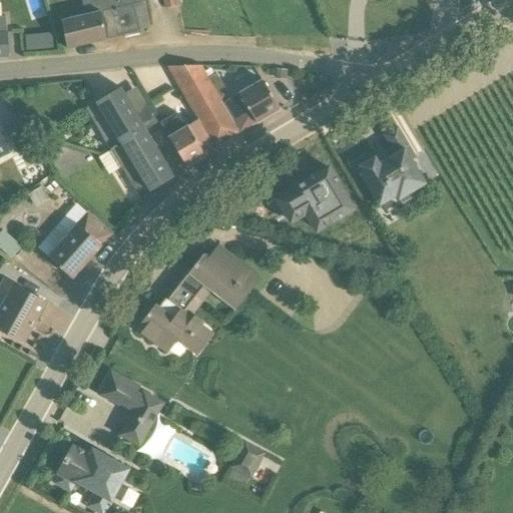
[(81,0),(84,16),(60,22),(66,50),(108,40),(138,33),(138,32),(148,29),(140,0),(81,0)]
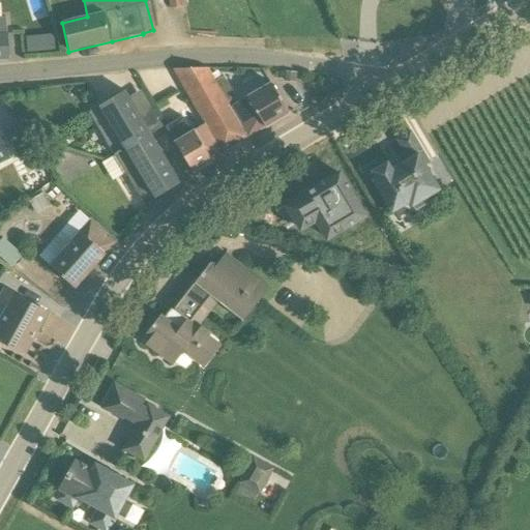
[(167,0),(170,10),(181,7),(179,0),(167,0)]
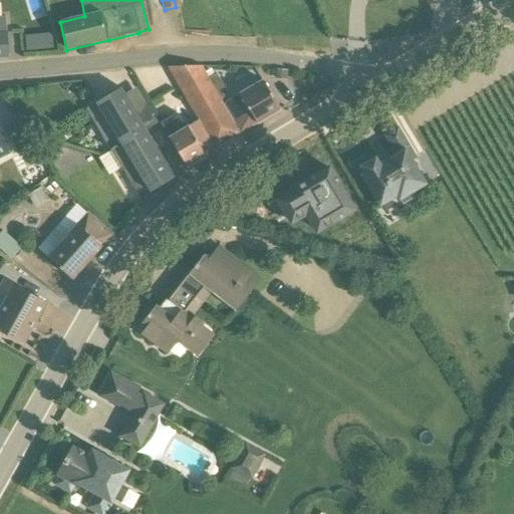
[(168,68),(214,149),(240,135),(200,66),(168,68)]
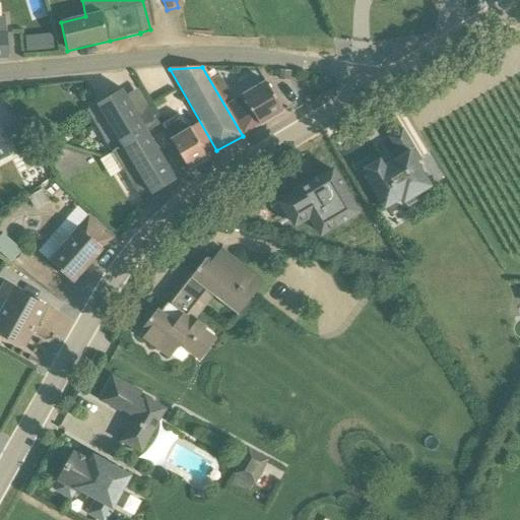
[(243,136),(282,113),(264,82),(232,102),(217,77),(216,77),(212,71),(211,70),(206,74),(243,136)]
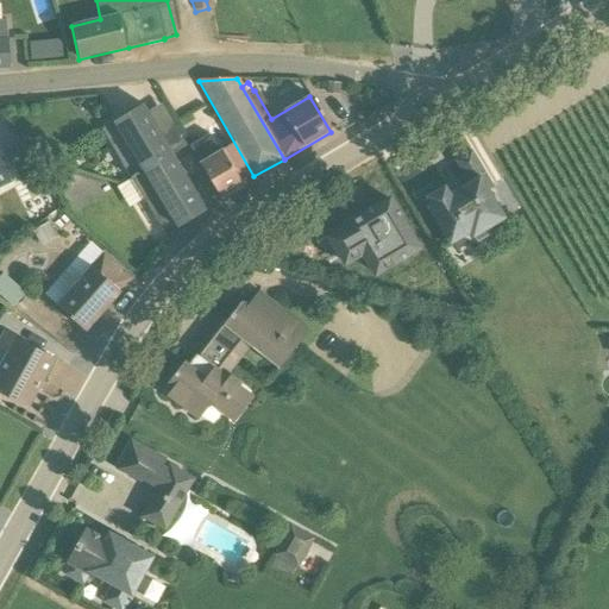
[(131,180),(171,155),(186,146),(161,105),(146,113),(142,106),(101,130),(131,180)]
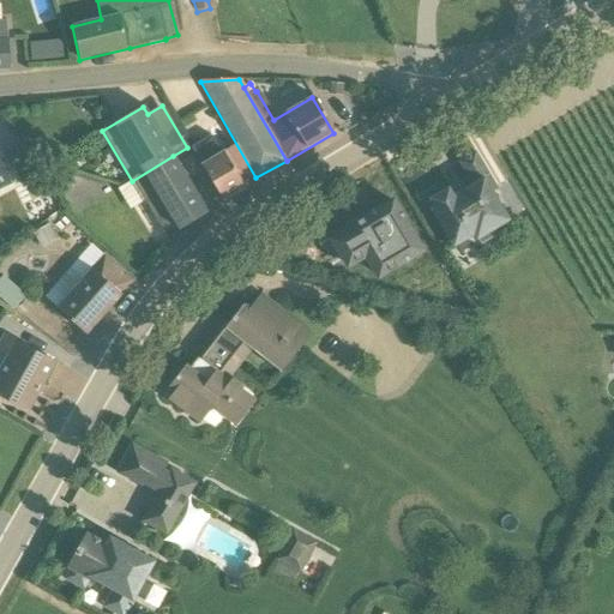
[(245,187),(244,186),(256,178),(235,145),(220,155),(210,137),(191,149),(222,200),(245,187)]
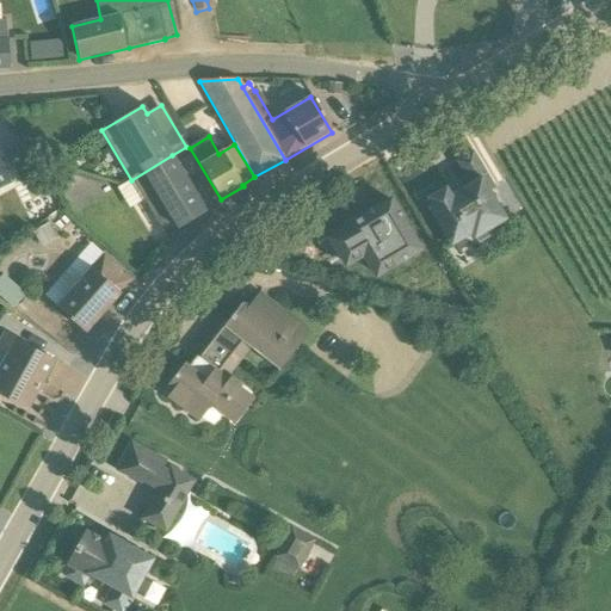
[(471,153),(455,162),(469,185),(450,196),(445,187),(426,199),(431,208),(427,209),(450,247),(469,236),(471,241),(507,220),(489,191),(494,189),(471,153)]
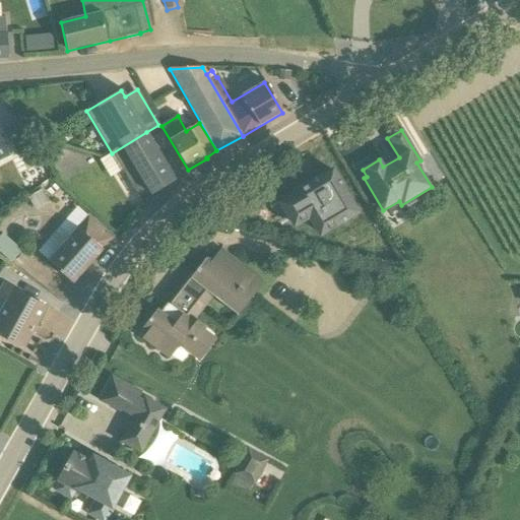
[(168,168),(146,132),(112,153),(99,160),(109,178),(122,171),(140,202),(166,186),(176,181),(168,168)]
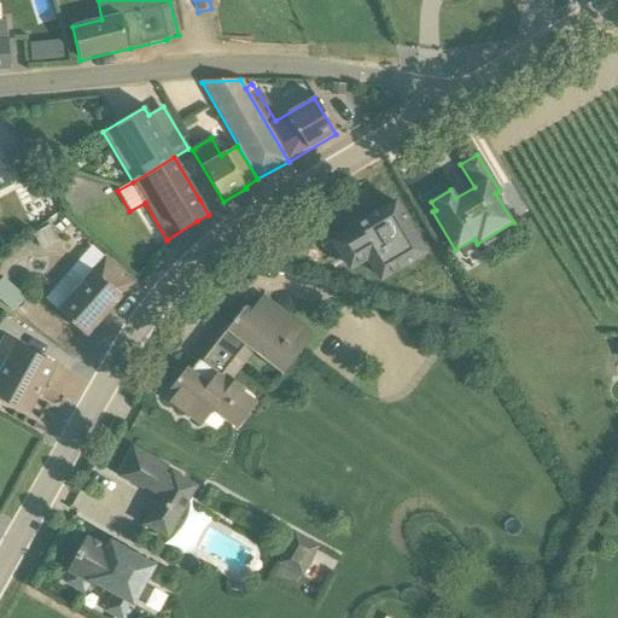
[(0,191),(11,186),(0,164),(0,191)]
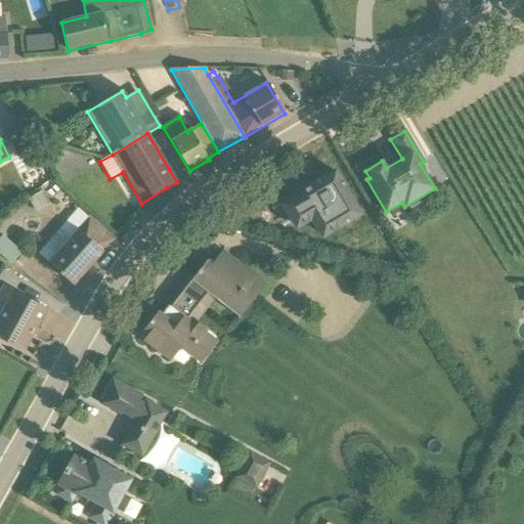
[(359,215),(334,173),(297,194),(298,197),(275,211),(282,223),(290,218),(296,227),(310,219),(321,237),(359,215)]
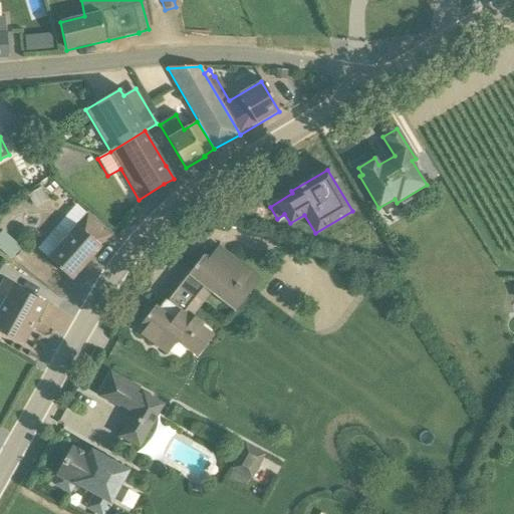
[(34,209),(48,201),(48,200),(40,188),(26,196),(34,209)]
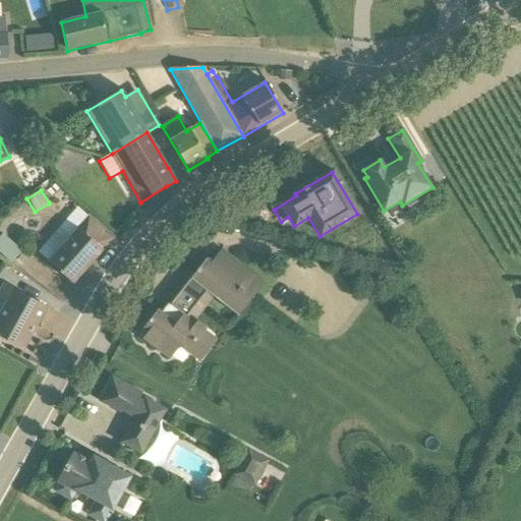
[(73,284),(114,238),(89,216),(88,217),(76,207),(37,252),(73,284)]
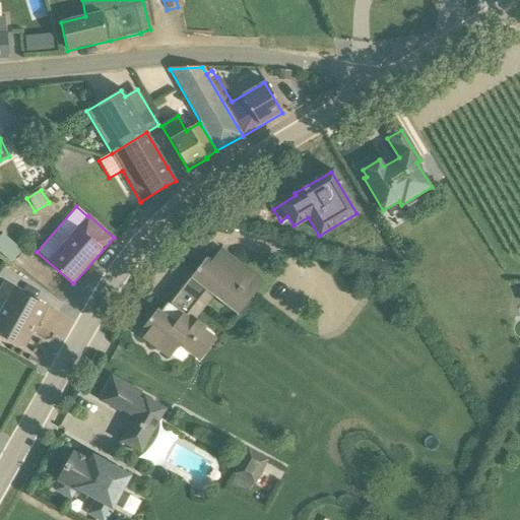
[(20,251),(1,234),(0,235),(0,254),(10,264),(20,251)]
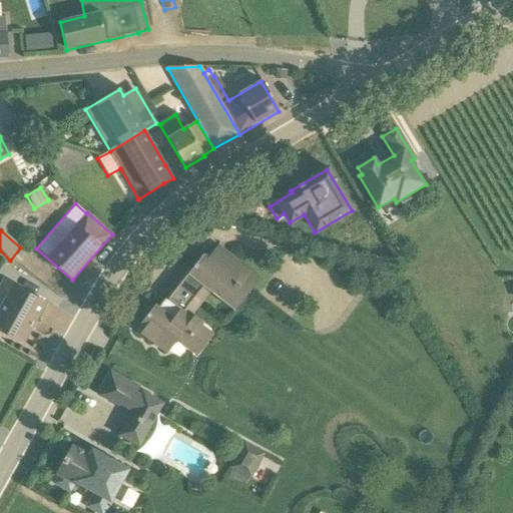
[(184,266),(171,282),(200,305),(209,293),(233,312),(260,279),(217,246),(207,260),(201,255),(190,270),(184,266)]
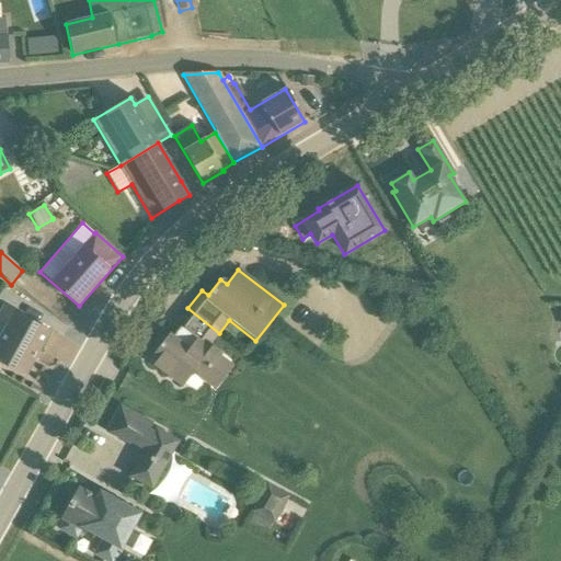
[(49,331),(3,306),(0,311),(0,322),(6,325),(0,335),(0,363),(23,377),(49,331)]
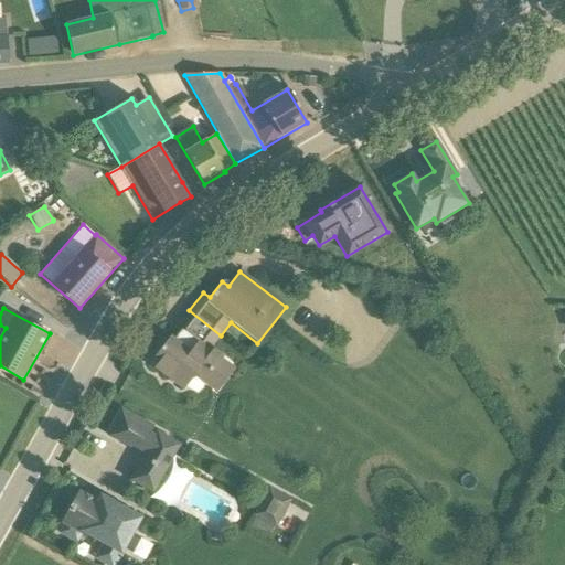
[(223,355),(213,347),(221,336),(189,310),(177,326),(180,329),(173,339),(170,337),(149,364),(182,391),(194,376),(216,393),(235,369),(221,358),(223,355)]
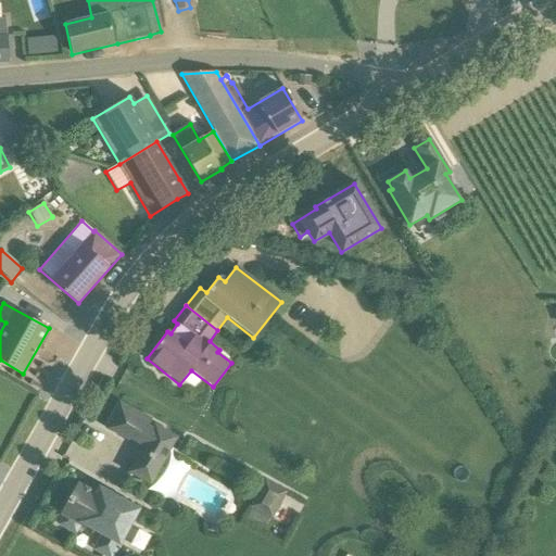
[(149,422),(119,406),(106,430),(140,449),(127,472),(150,485),(177,438),(153,424),(151,428),(148,426),(149,422)]
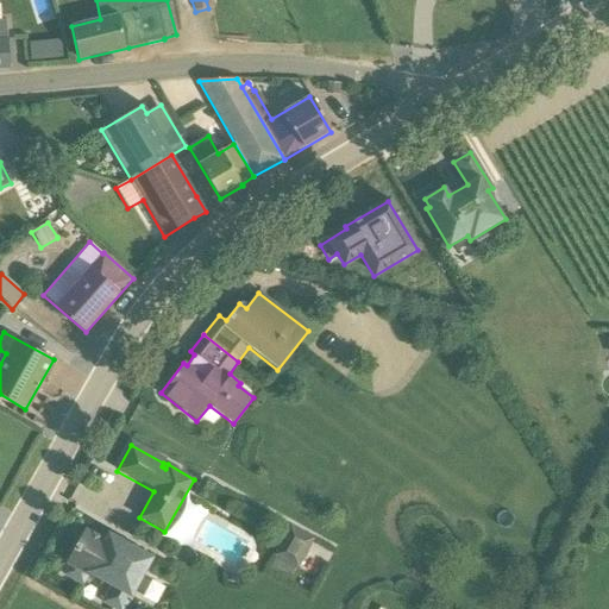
[(85,529),(66,564),(68,565),(63,575),(82,585),(88,575),(108,585),(100,602),(113,608),(124,608),(127,603),(125,601),(127,596),(131,597),(152,558),(108,533),(105,540),(85,529)]
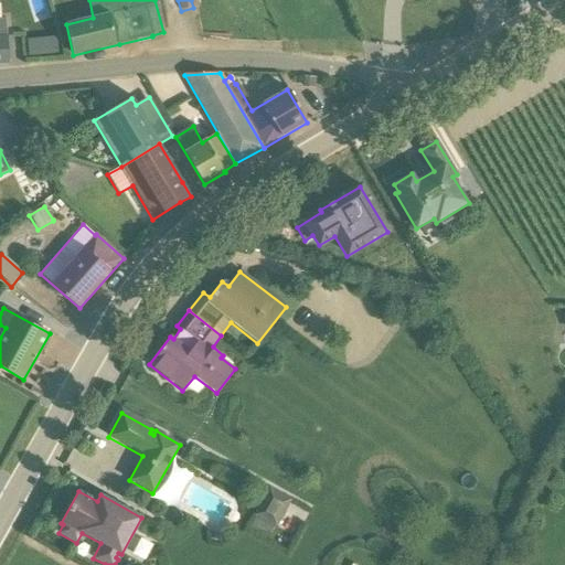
[(289,531),(301,511),(270,494),(259,515),(289,531)]
